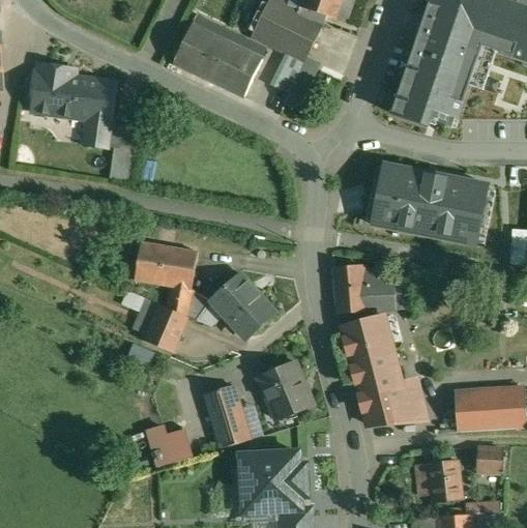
[(297,9),(276,0),(267,0),(250,36),(284,53),(302,62),(305,57),(320,27),(295,15),(297,9)]
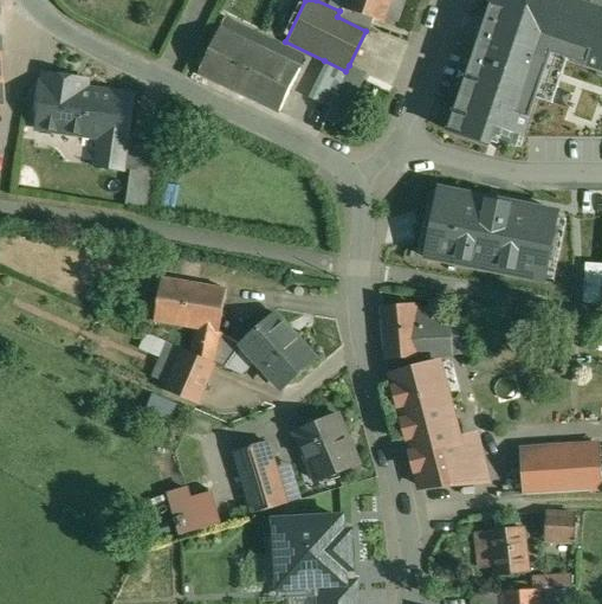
[(344,0),(342,8),(382,21),(388,0),(344,0)]
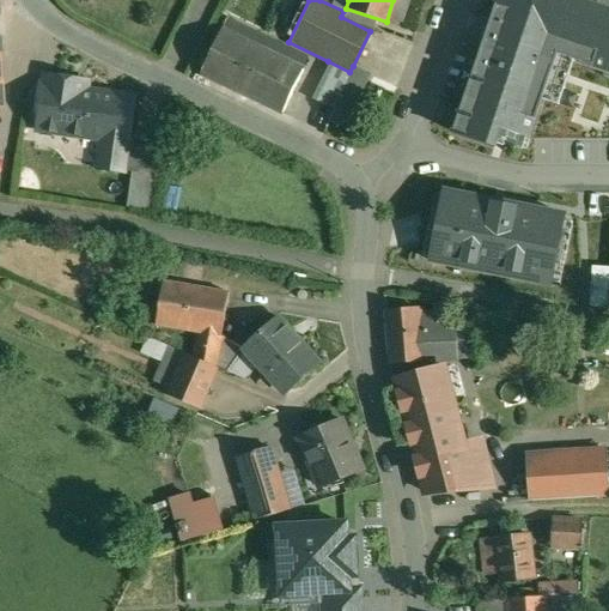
[(554,53),(608,71),(608,0),(493,0),(450,131),(491,144),(498,126),(525,135),(554,53)]
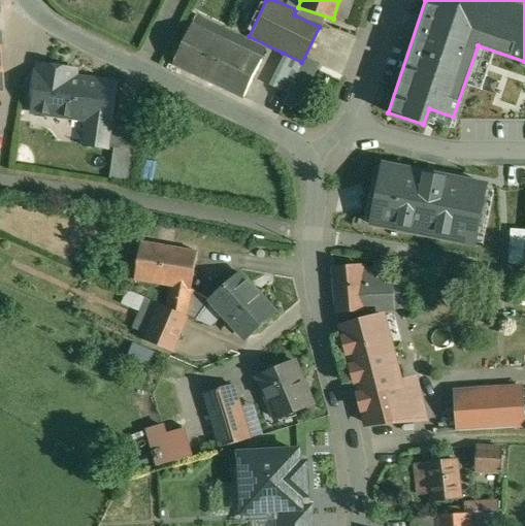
[(260,59),(189,24),(171,61),(241,96),(260,59)]
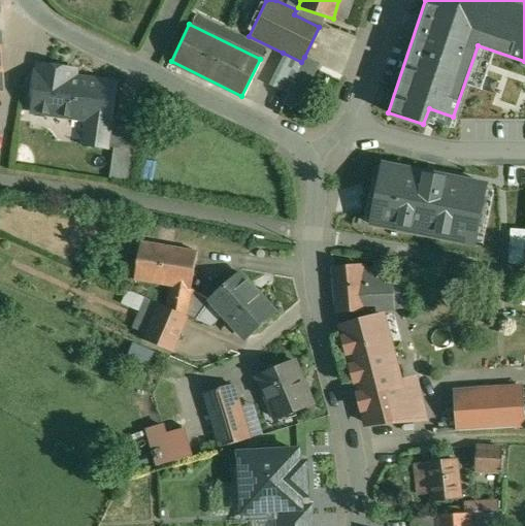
[(283,53),(268,84),(287,93),(301,62),(283,53)]
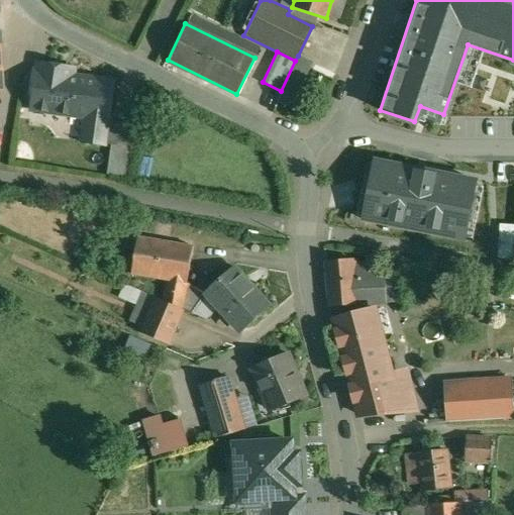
[(310,62),(298,56),(295,61),(281,91),(277,100),(286,105),(293,96),(310,62)]
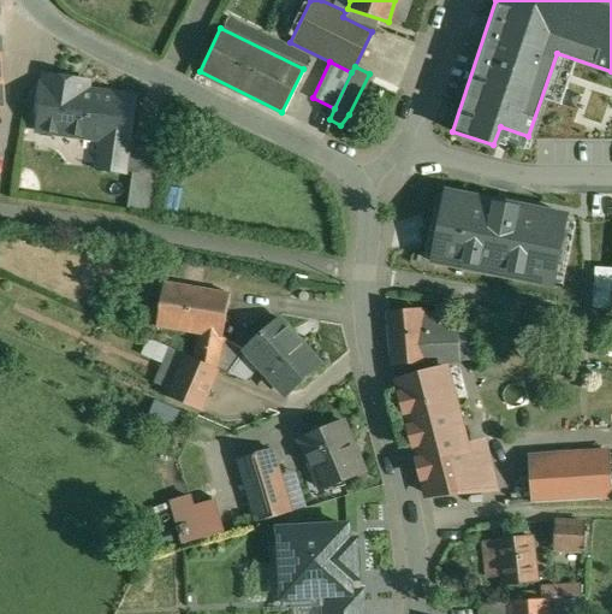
[(135,96),(84,89),(70,87),(63,77),(43,75),(42,83),(40,83),(33,129),(101,137),(97,169),(122,172),(123,170),(126,141),(129,142),(135,96)]
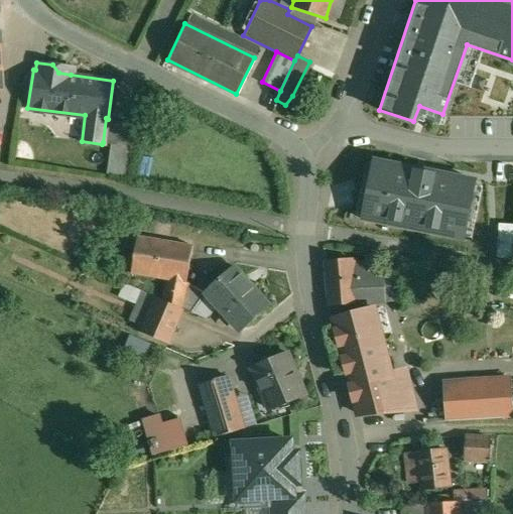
[(108,119),(106,118),(103,142),(134,146),(137,123),(108,119)]
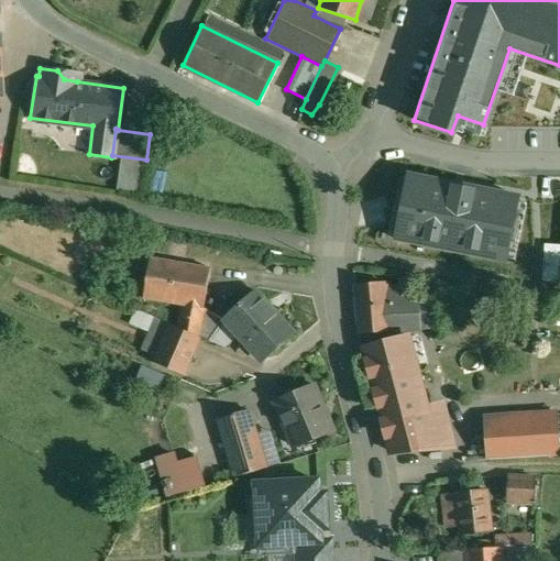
[(503,263),(516,193),(402,171),(388,241),(503,263)]
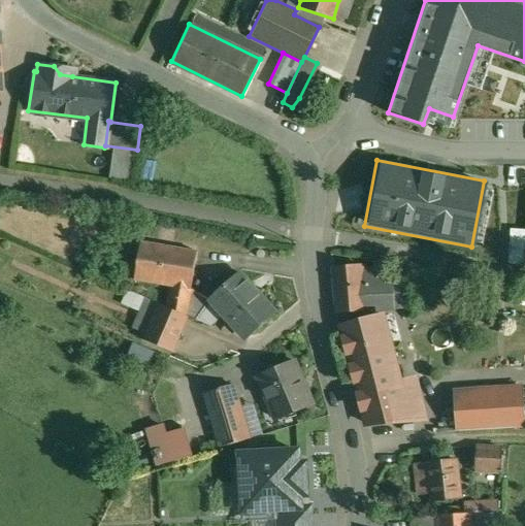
[(195,252),(139,241),(133,278),(162,284),(188,288),(195,252)]
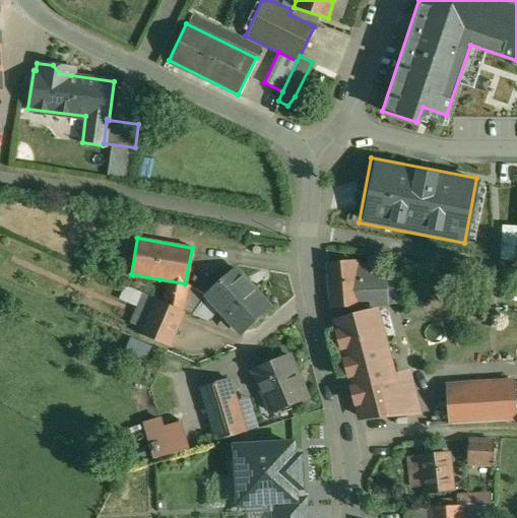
[(353,261),(325,264),(330,308),(358,304),(358,300),(353,261)]
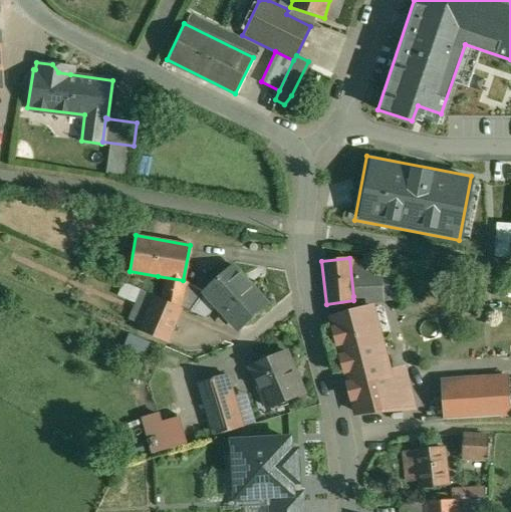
[(230,264),(204,287),(231,316),(241,326),(265,304),(230,264)]
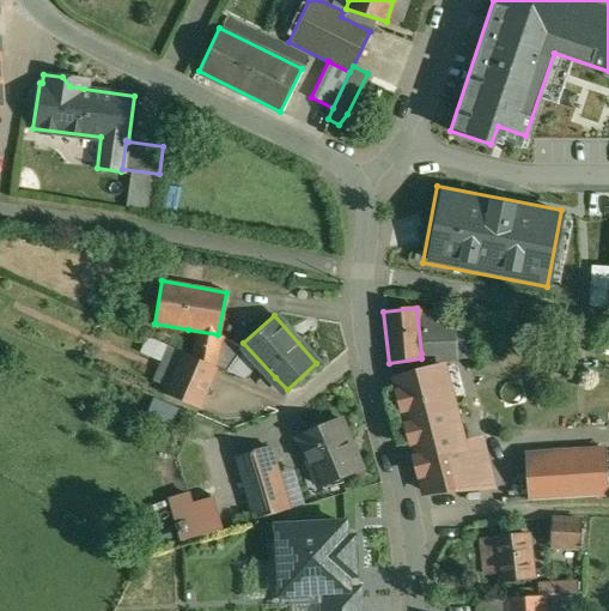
[(218,334),(188,330),(183,354),(213,366),(218,334)]
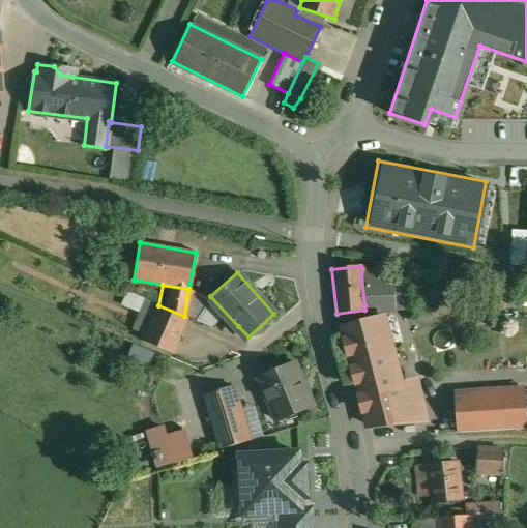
[(238,326),(210,296),(194,319),(204,324),(221,343),(238,326)]
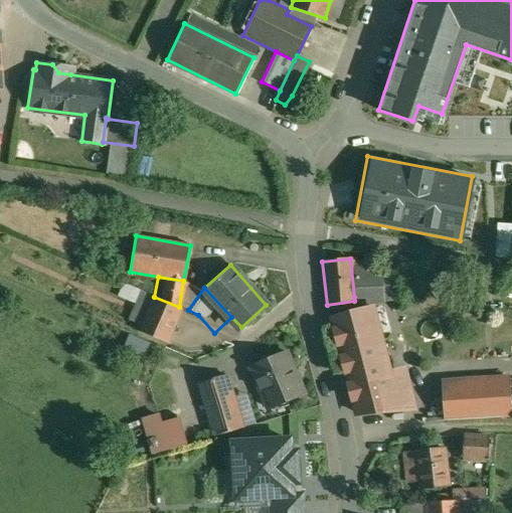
[(364,294),(354,297),(354,301),(327,305),(331,319),(368,309),(364,294)]
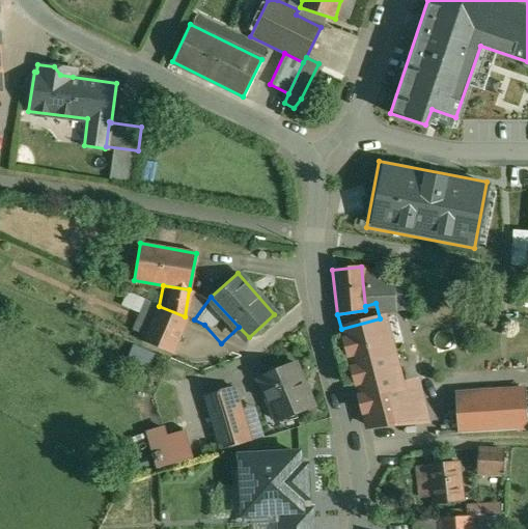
[(185,316),(159,306),(143,339),(169,351),(185,316)]
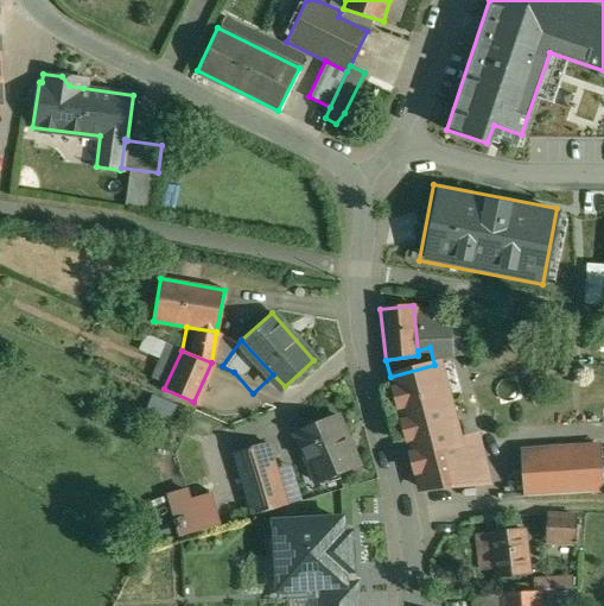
[(434,365),(390,377),(407,443),(419,486),(483,483),(475,452),(459,455),(434,365)]
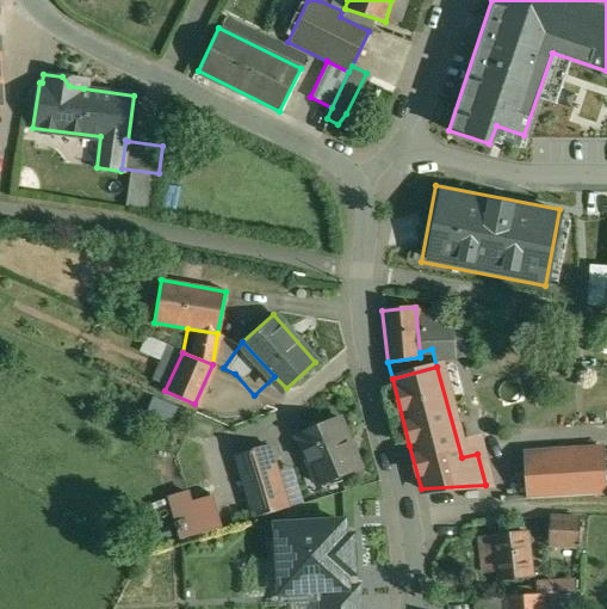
[(163,422),(169,403),(144,394),(138,413),(163,422)]
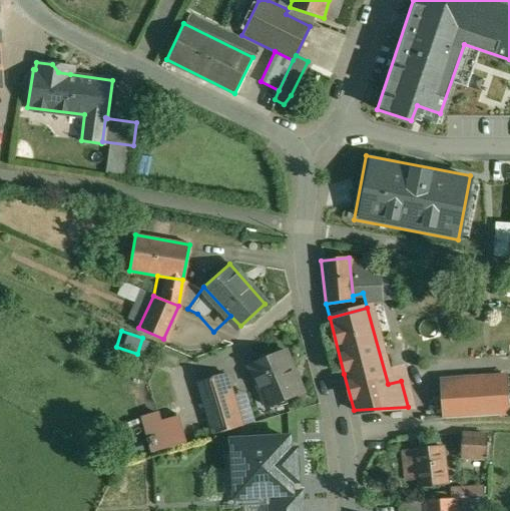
[(302,395),(283,348),(242,365),(263,411),(302,395)]
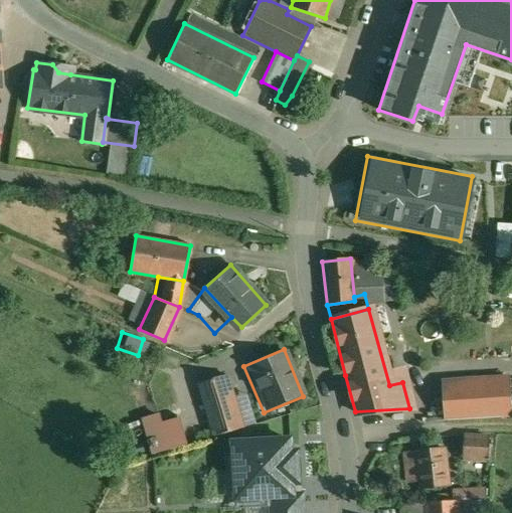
[(226,374),(198,382),(214,435),(241,426),(226,374)]
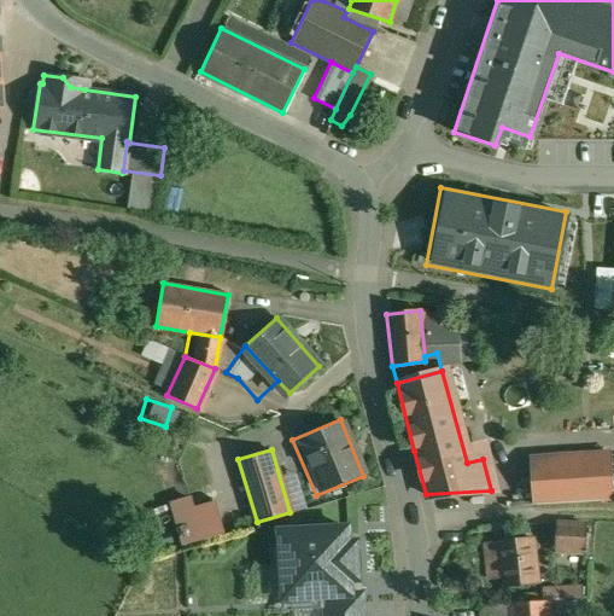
[(607,453),(531,458),(533,505),(610,500),(607,453)]
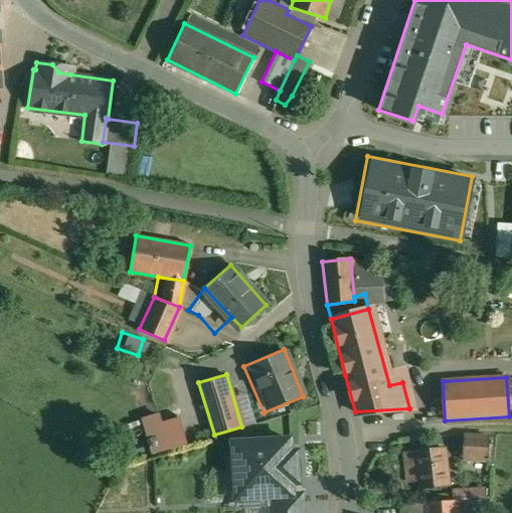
[(151,411),(135,414),(140,451),(177,446),(173,414),(152,417),(151,411)]
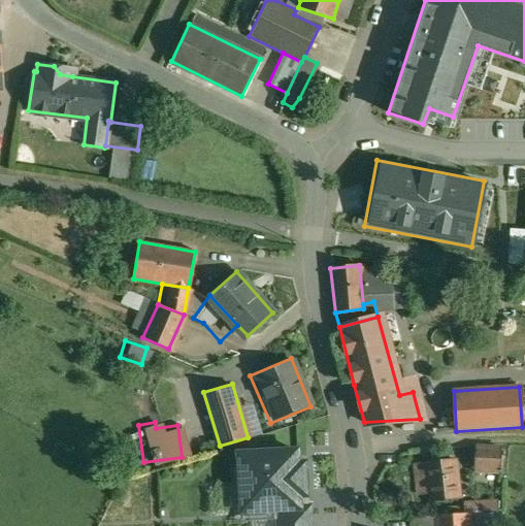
[(499,446),(474,445),(473,468),(497,469),(499,446)]
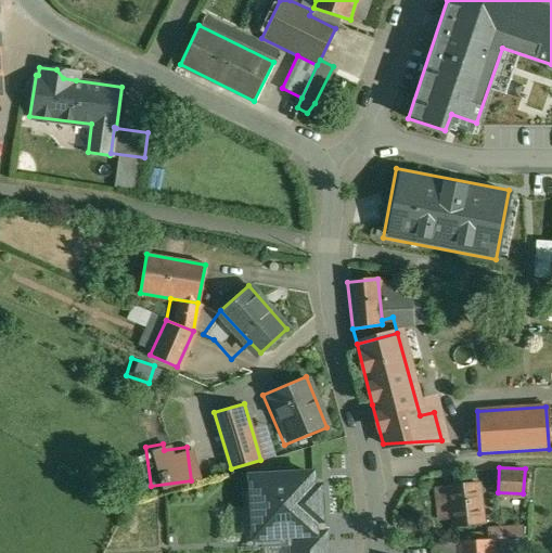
[(310,473),(249,476),(253,536),(313,532),(310,473)]
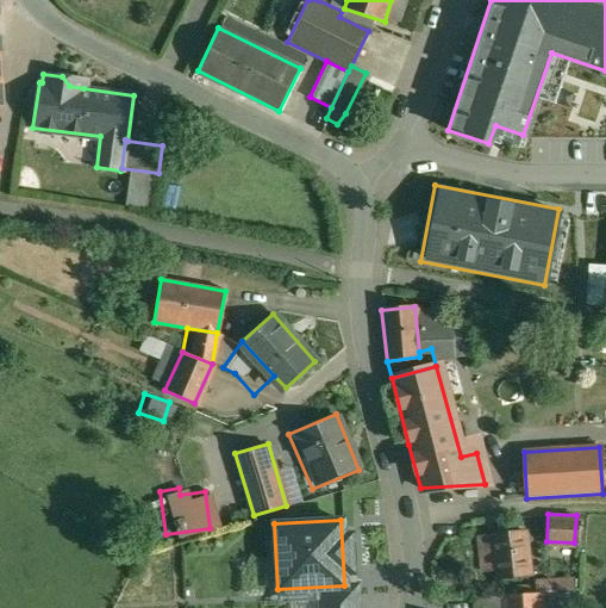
[(523,529),(478,535),(482,570),(498,568),(499,577),(530,574),(523,529)]
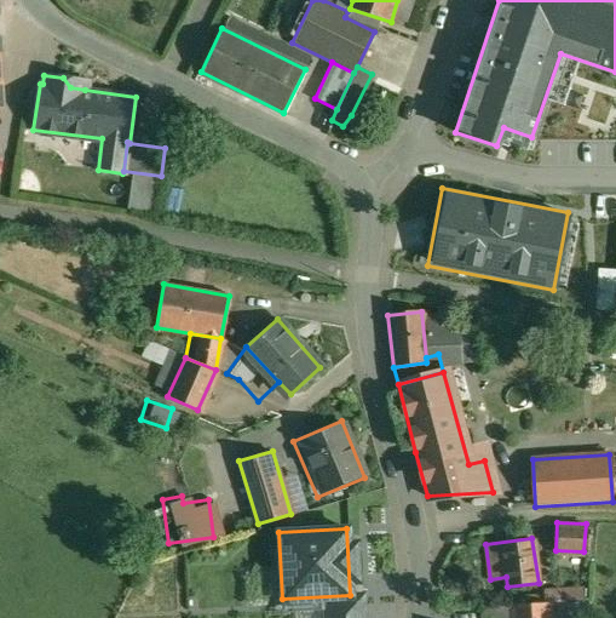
[(582,599),(550,601),(550,614),(571,613),(581,613),(582,599)]
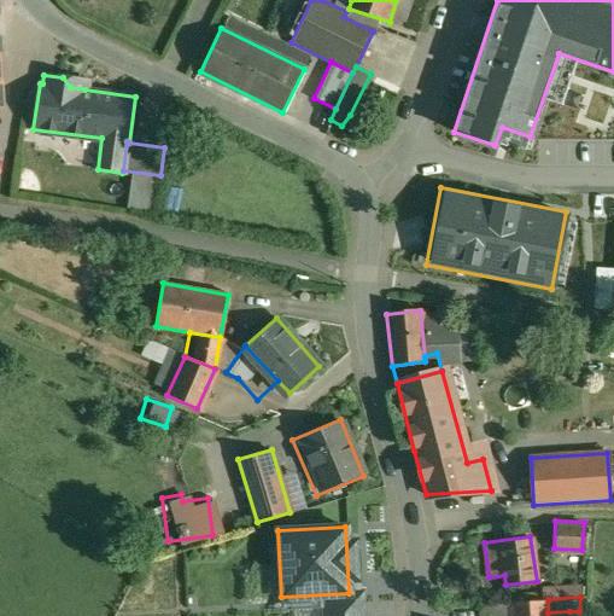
[(548,599),(509,602),(509,615),(548,615),(548,612),(548,599)]
